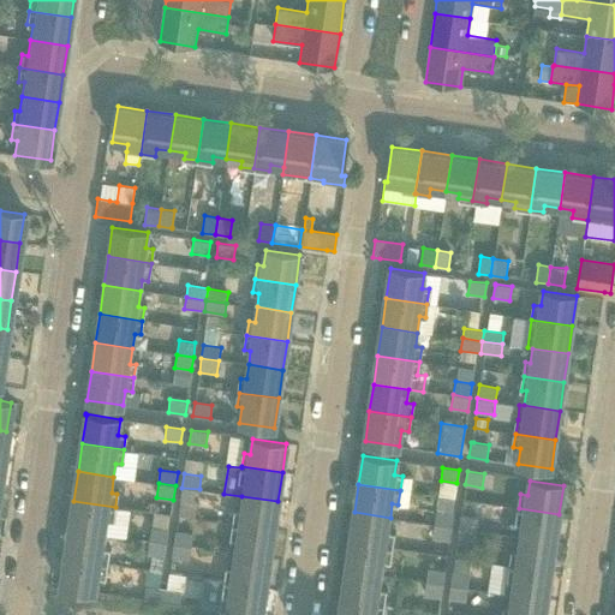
[(181,488),(180,501),(197,502),(199,489),(181,488)]
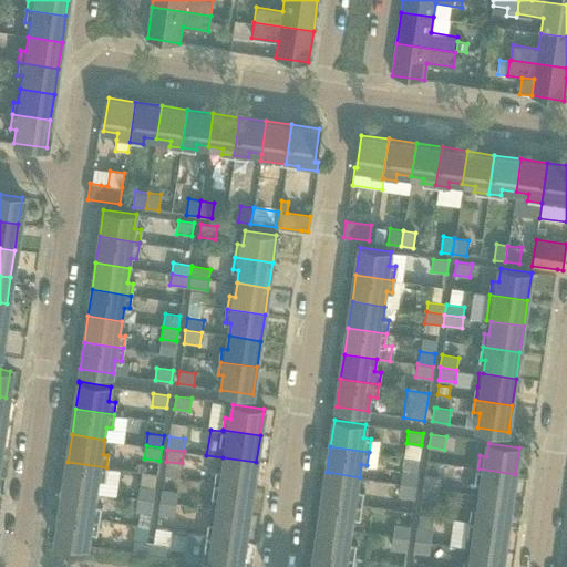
[(217,470),(215,483),(253,488),(256,462),(223,457),(222,471),(217,470)]
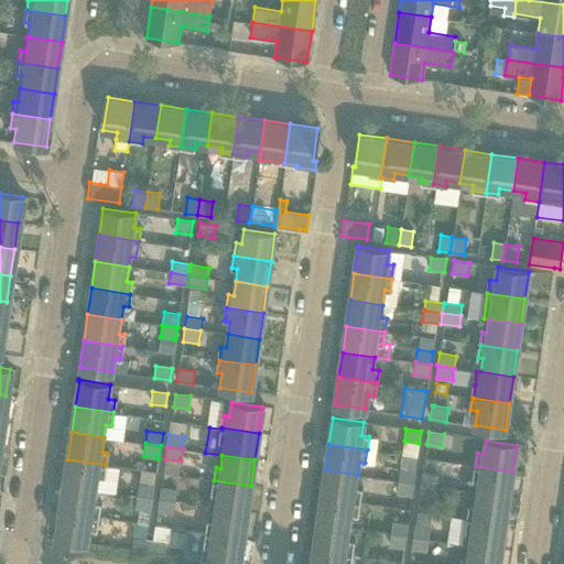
[(402,455),(399,480),(413,483),(418,457),(416,457),(402,455)]
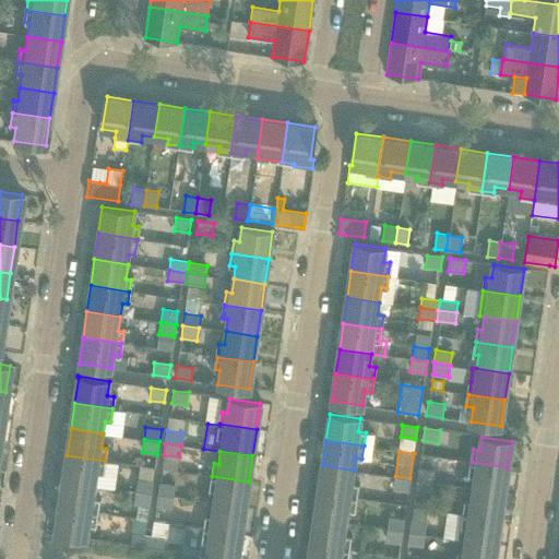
[(67,455),(63,480),(95,485),(97,473),(103,474),(105,461),(67,455)]
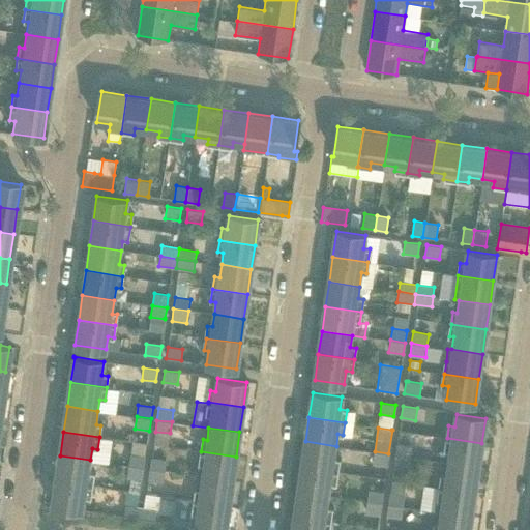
[(449,449),(447,463),(478,467),(481,443),(447,438),(445,449),(449,449)]
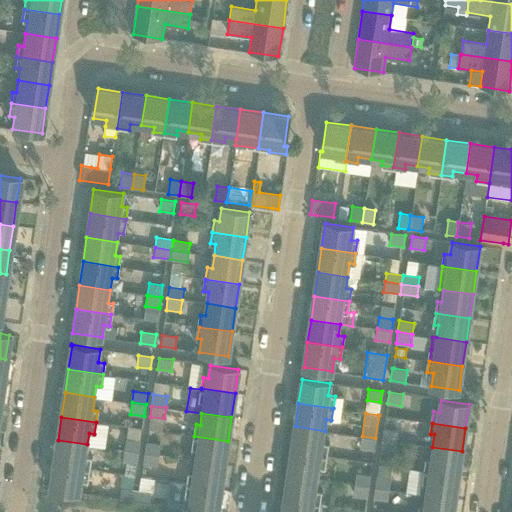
[(295,426),(291,451),(326,456),(328,444),(323,443),(325,431),(295,426)]
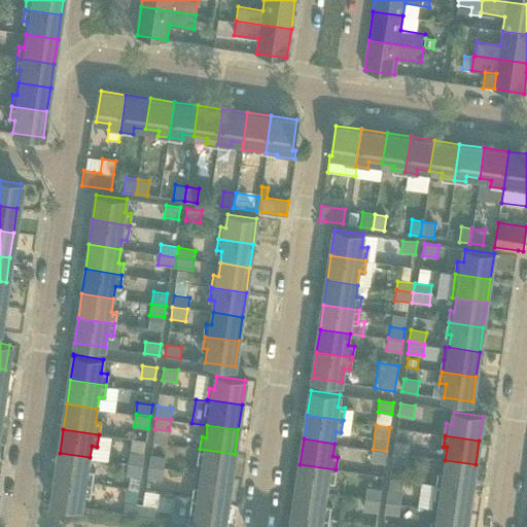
[(393,440),(391,452),(407,454),(408,442),(393,440)]
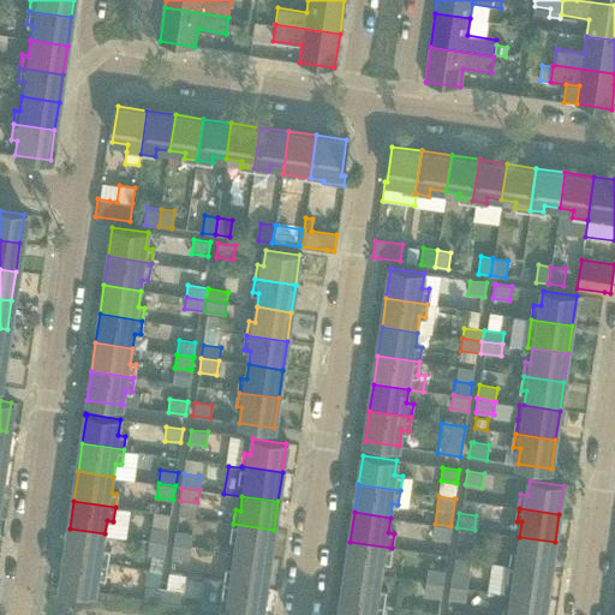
[(236,538),(233,553),(269,557),(274,530),(233,524),(231,537),(236,538)]
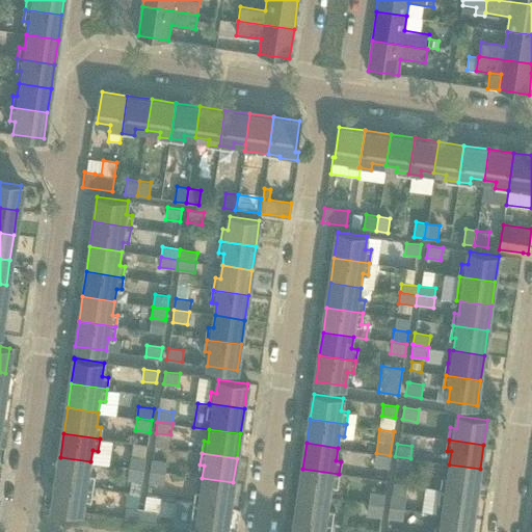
[(376,453),(374,467),(388,469),(390,455),(376,453)]
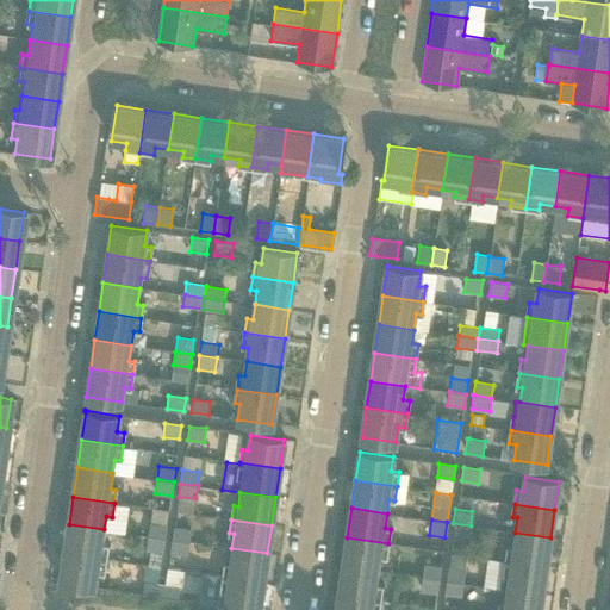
[(150,523),(149,536),(166,539),(168,526),(150,523)]
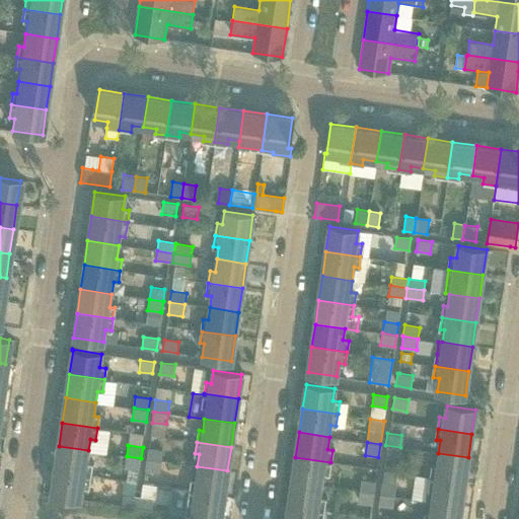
[(59,446),(56,470),(90,475),(92,463),(87,462),(88,450),(59,446)]
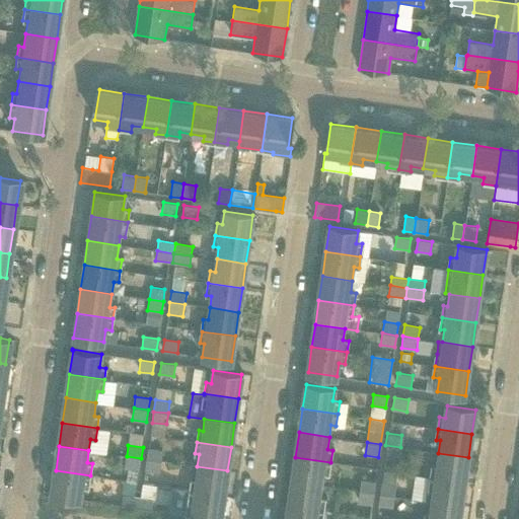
[(387,446),(385,457),(399,459),(401,448),(387,446)]
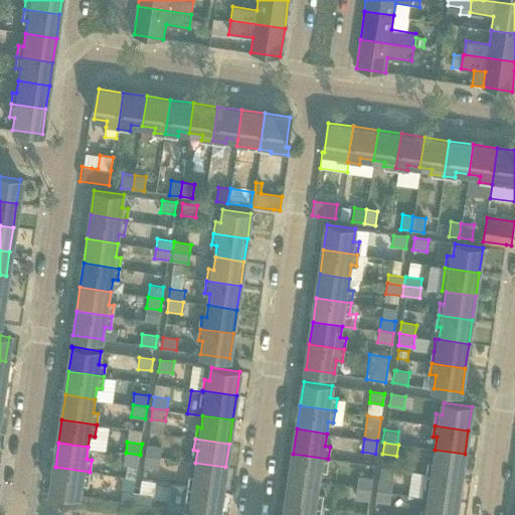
[(147,444),(146,455),(161,457),(162,446),(147,444)]
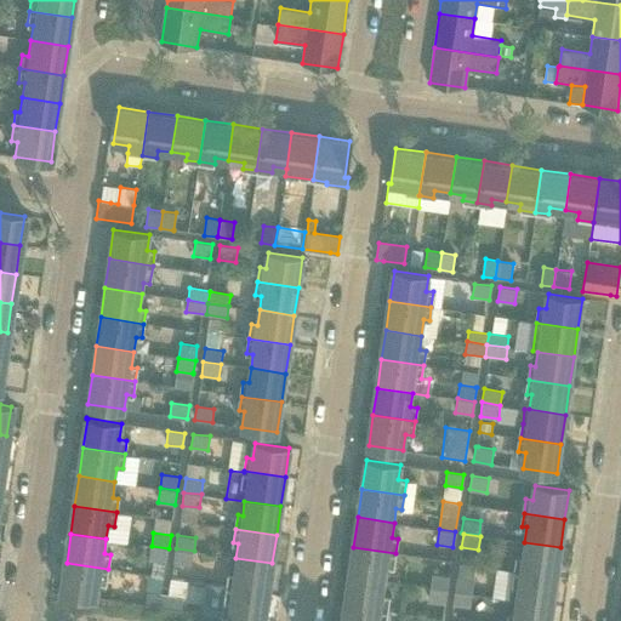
[(516,556),(514,570),(556,577),(560,547),(524,542),(522,557),(516,556)]
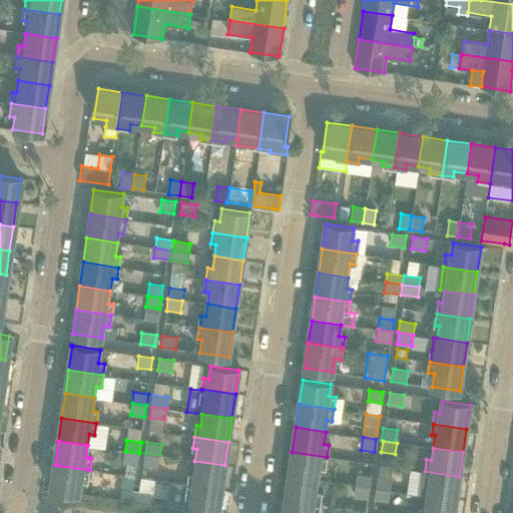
[(139,453),(125,451),(123,462),(138,464),(139,453)]
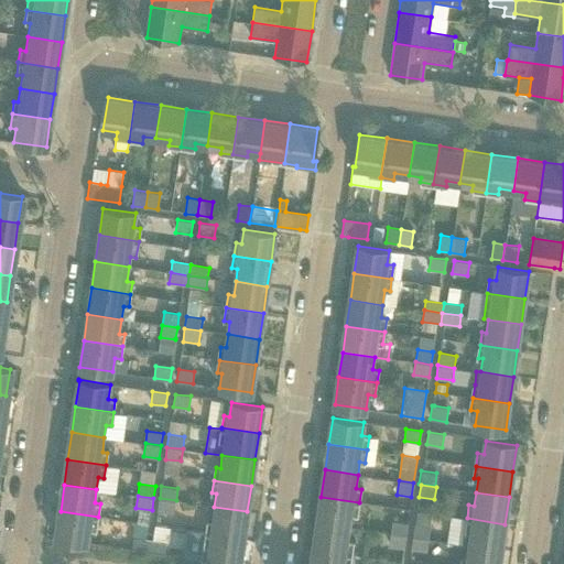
[(321,497),(317,522),(350,528),(350,527),(351,518),(351,514),(357,514),(359,502),(321,497)]
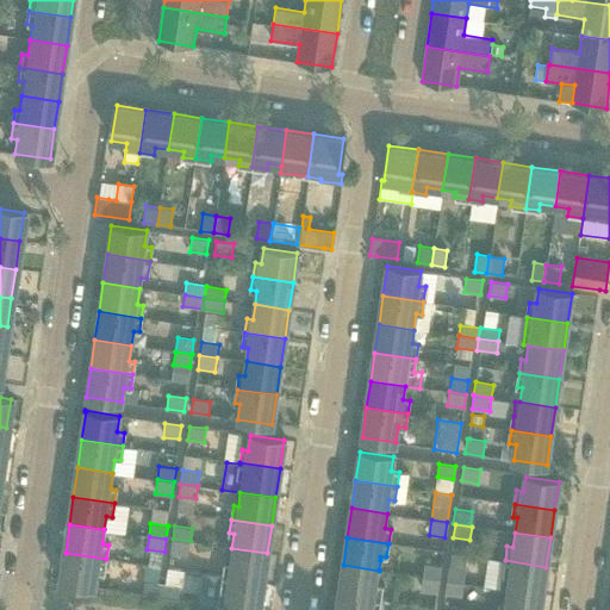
[(191,541),(173,539),(170,553),(188,555),(191,541)]
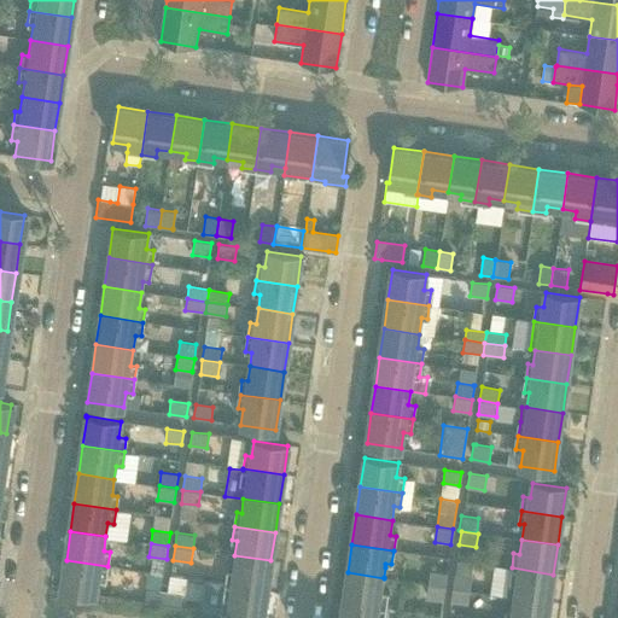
[(225,569),(222,582),(266,589),(270,560),(234,555),(233,570),(225,569)]
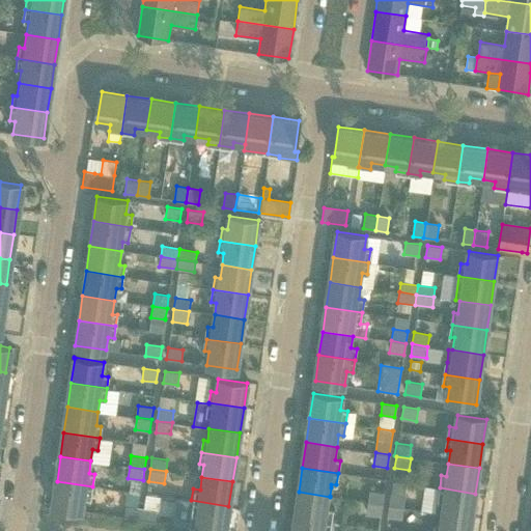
[(92,486),(57,481),(53,506),(52,506),(52,507),(82,511),(84,499),(90,500),(92,486)]
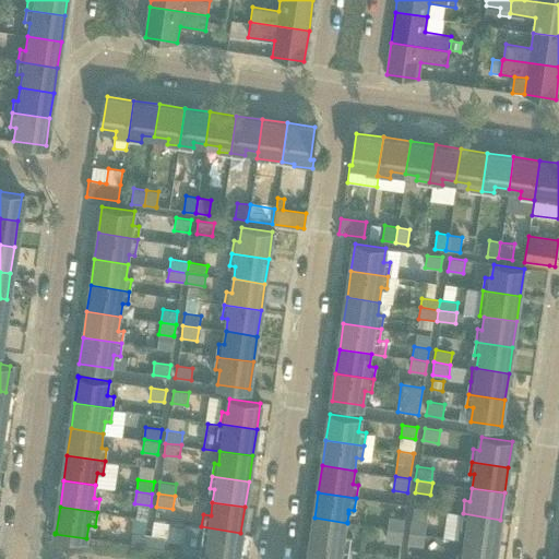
[(463,513),(459,539),(464,540),(497,546),(500,520),(463,513)]
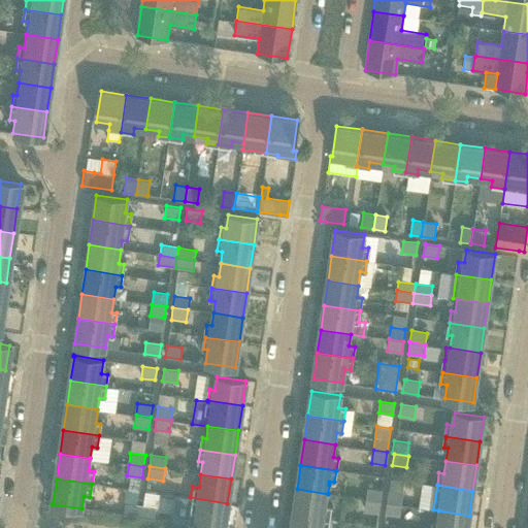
[(297,489),(293,514),(330,520),(331,513),(332,510),(332,506),(326,505),(328,494),(297,489)]
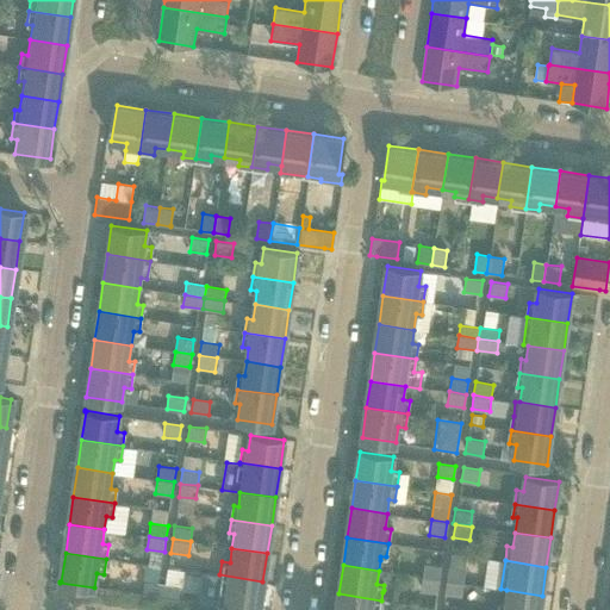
[(423,565),(421,577),(439,579),(440,567),(423,565)]
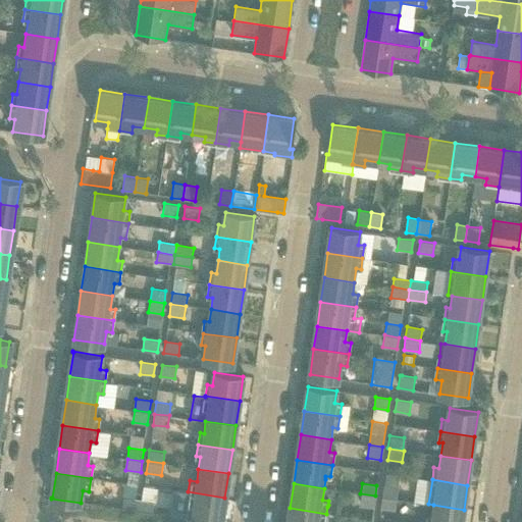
[(383,485),(382,498),(397,499),(398,487),(383,485)]
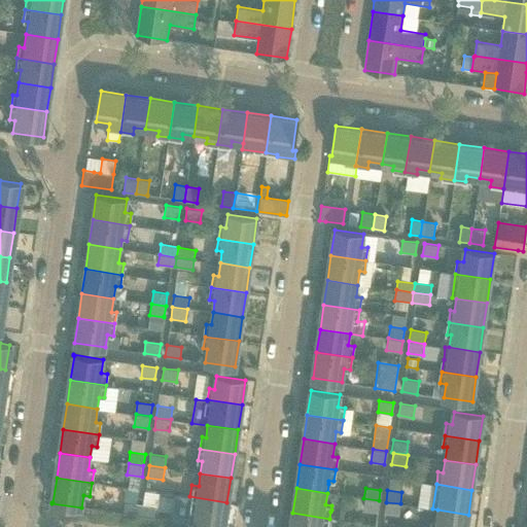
[(176,496),(172,520),(186,522),(192,523),(221,526),(222,526),(226,502),(189,496),(189,498),(176,496)]
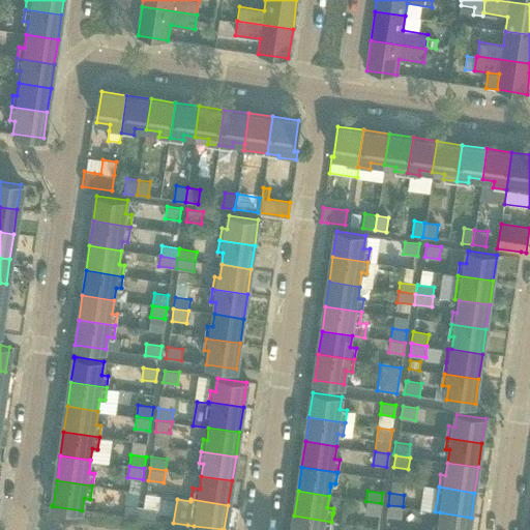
[(381,503),(365,501),(364,513),(379,516),(381,503)]
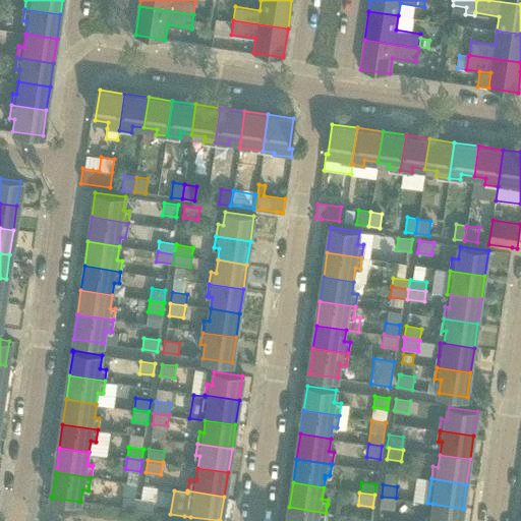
[(382,497),(380,507),(395,509),(396,498),(382,497)]
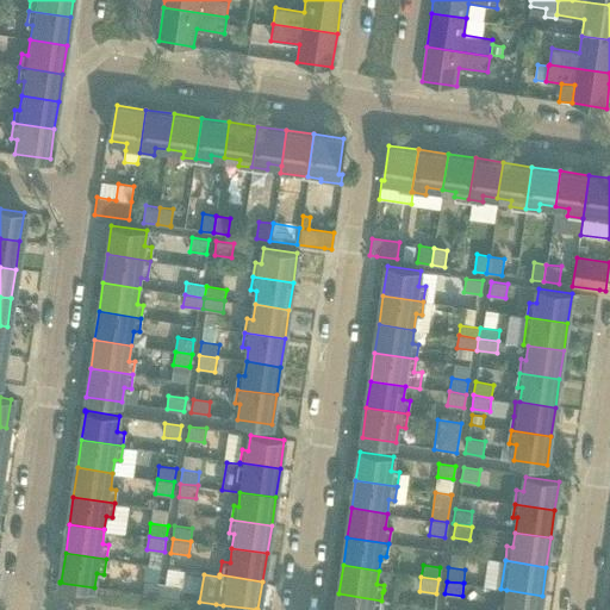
[(143,595),(165,597),(166,585),(145,583),(143,595)]
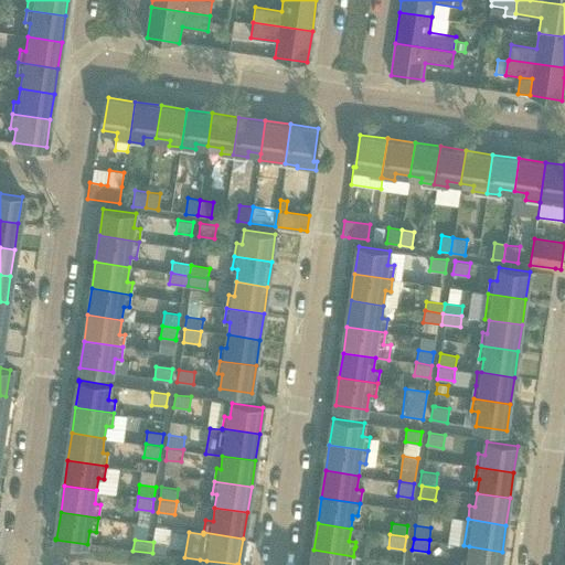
[(153,542),(152,553),(164,555),(167,544),(153,542)]
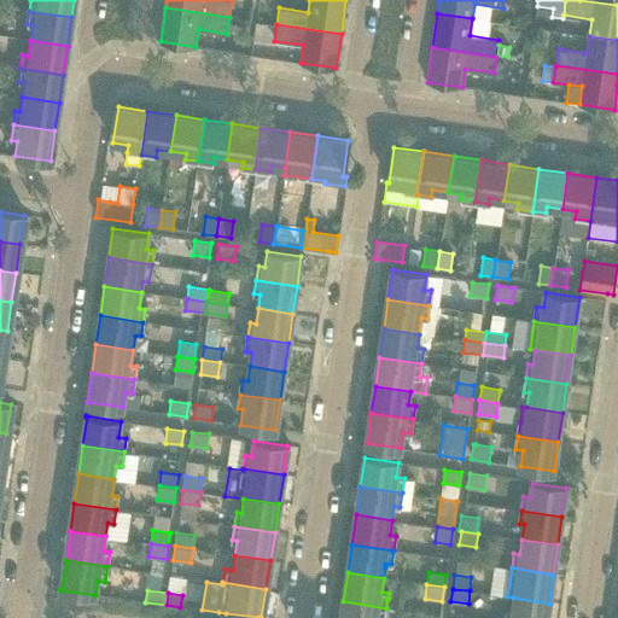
[(506,611),(503,617),(546,617),(549,604),(513,598),(511,611),(506,611)]
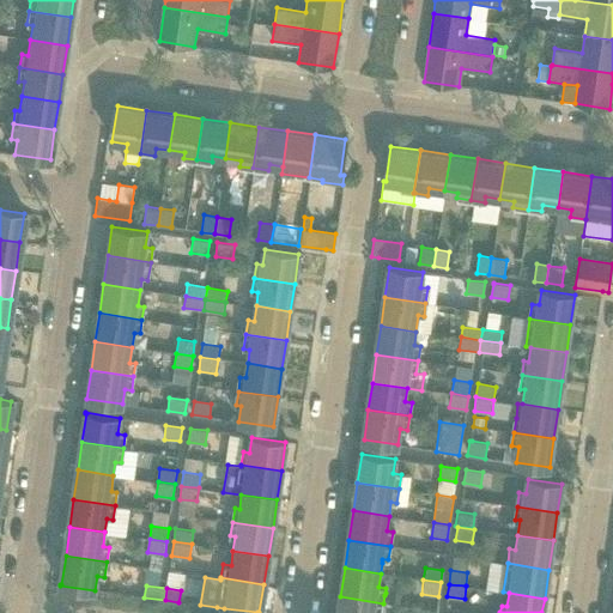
[(382,612),(383,604),(340,596),(338,612),(382,612)]
